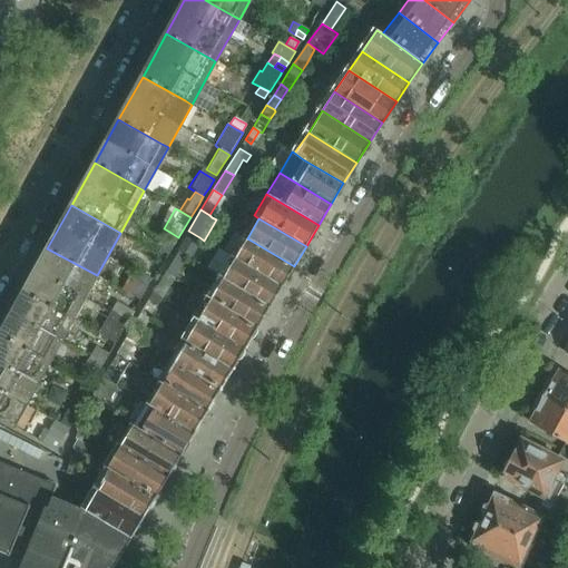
[(199,237),(188,231),(185,236),(195,243),(199,237)]
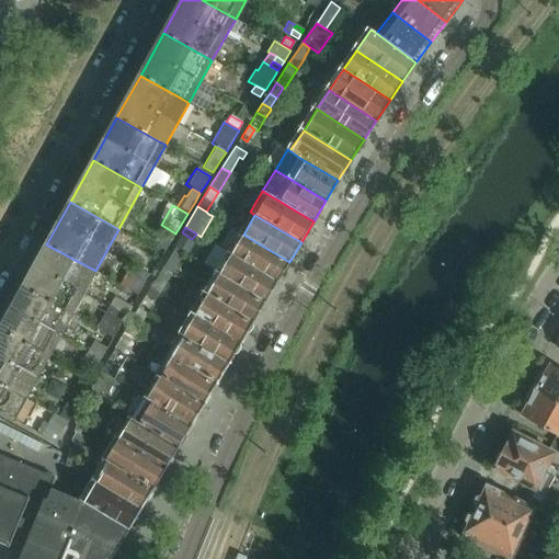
[(289,262),(243,235),(230,227),(218,248),(226,252),(231,255),(277,282),(289,262)]
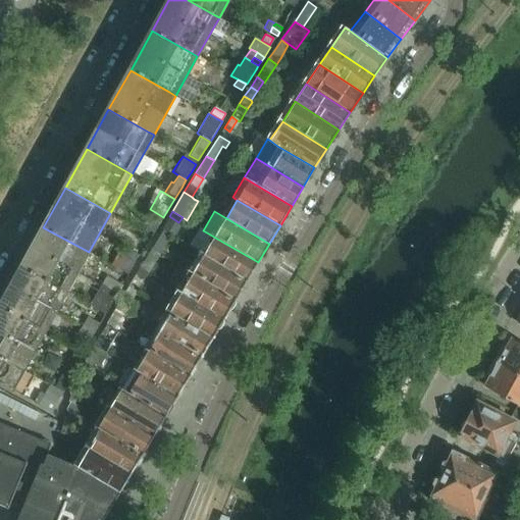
[(157,226),(163,217),(155,212),(150,221),(144,231),(151,236),(157,226)]
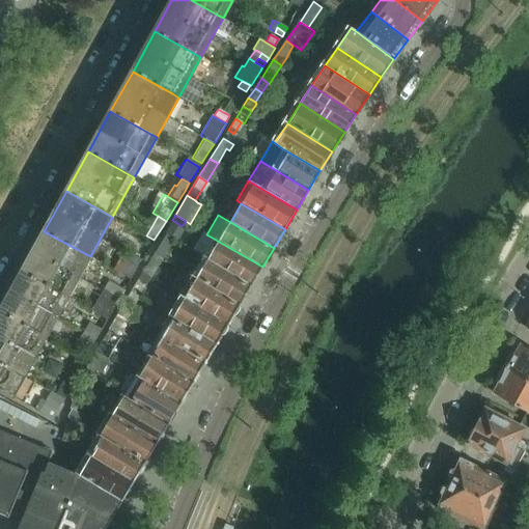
[(182,226),(172,220),(164,233),(173,239),(182,226)]
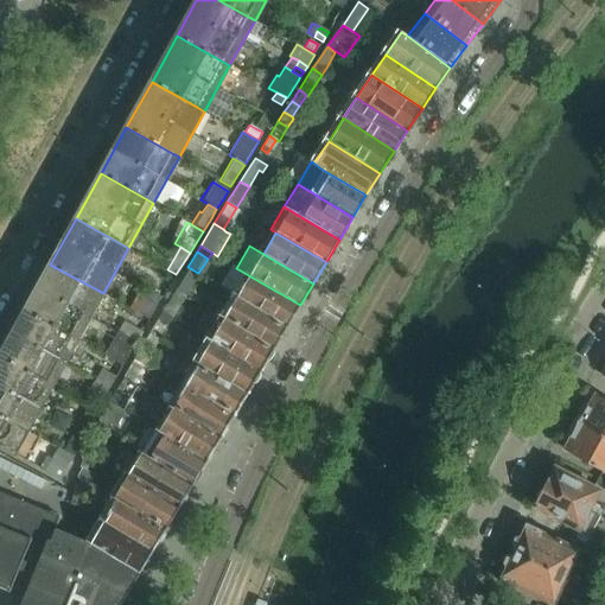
[(103,293),(50,265),(26,310),(77,339),(103,293)]
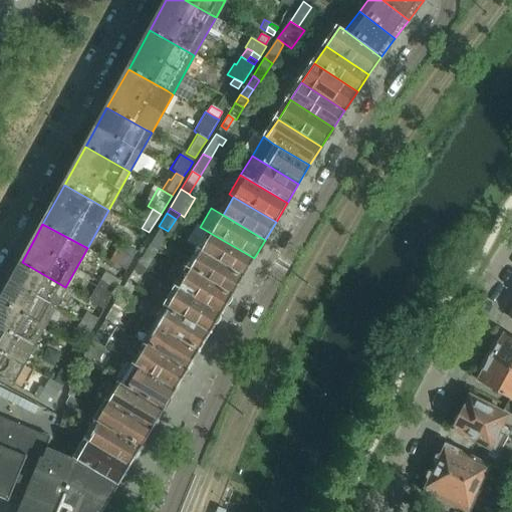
[(168,231),(159,226),(156,231),(165,237),(168,231)]
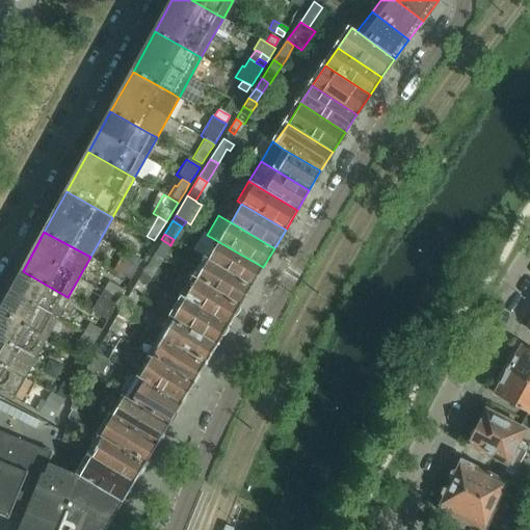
[(170,245),(161,239),(152,253),(161,258),(162,259),(170,245)]
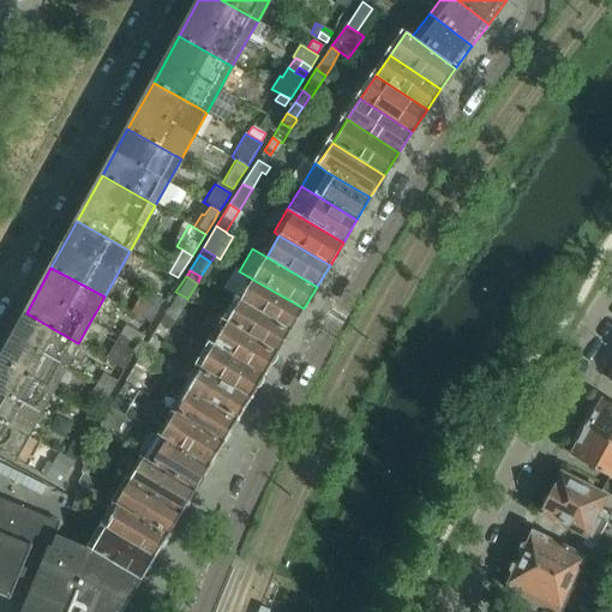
[(253,280),(247,276),(235,297),(291,330),(304,309),(253,280)]
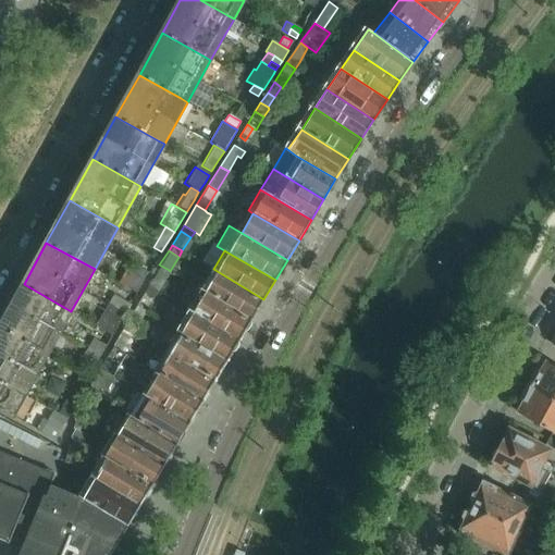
[(159,264),(147,284),(157,290),(169,270),(159,264)]
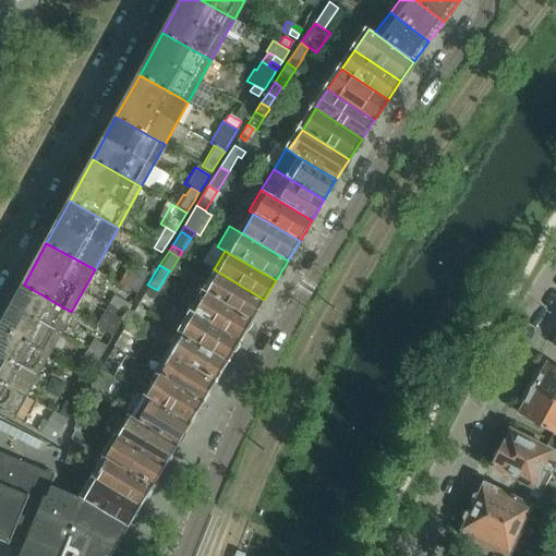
[(140,268),(129,289),(136,293),(147,273),(140,268)]
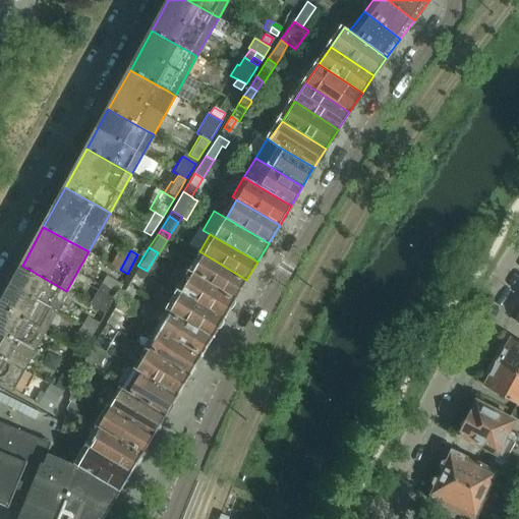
[(246,280),(199,251),(188,271),(234,299),(246,280)]
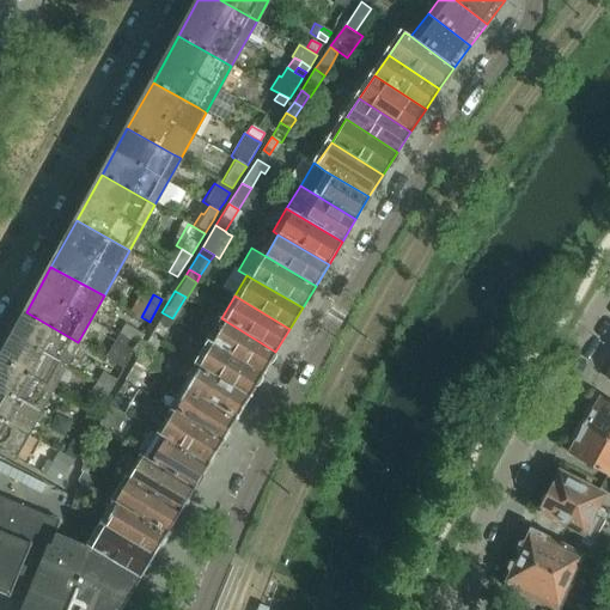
[(78,342),(26,312),(0,358),(46,383),(53,388),(78,342)]
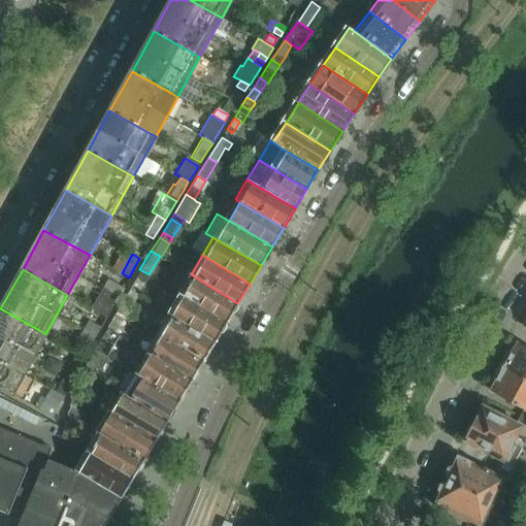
[(139,269),(127,289),(136,295),(149,274),(139,269)]
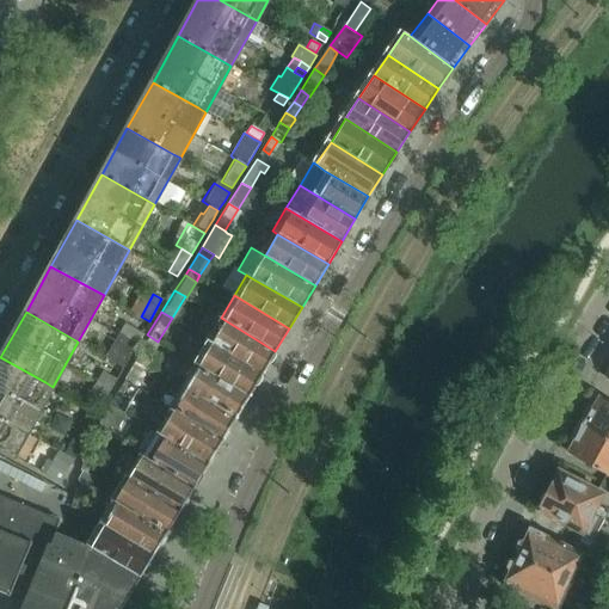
[(275,351),(221,318),(220,317),(207,339),(262,373),(275,351)]
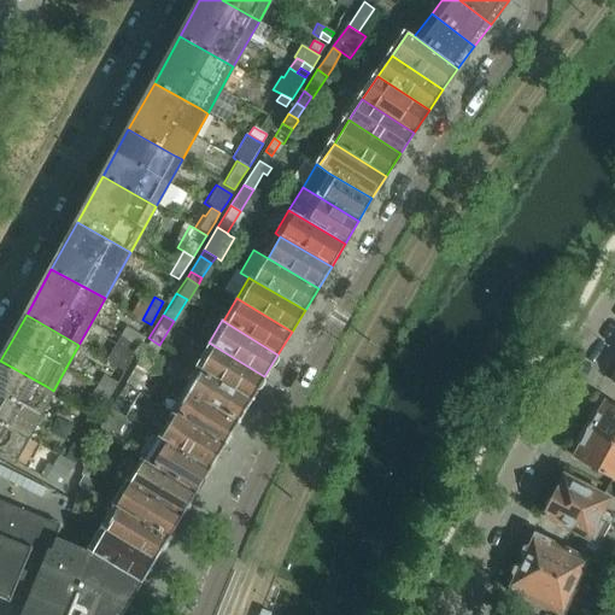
[(129,326),(123,335),(138,345),(145,335),(129,326)]
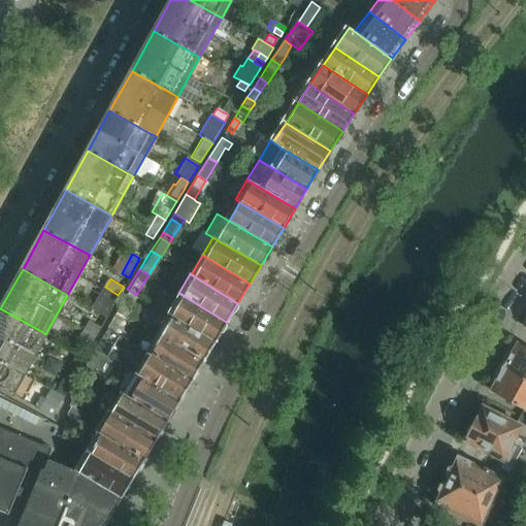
[(112,303),(118,295),(105,287),(99,295),(92,308),(105,317),(112,303)]
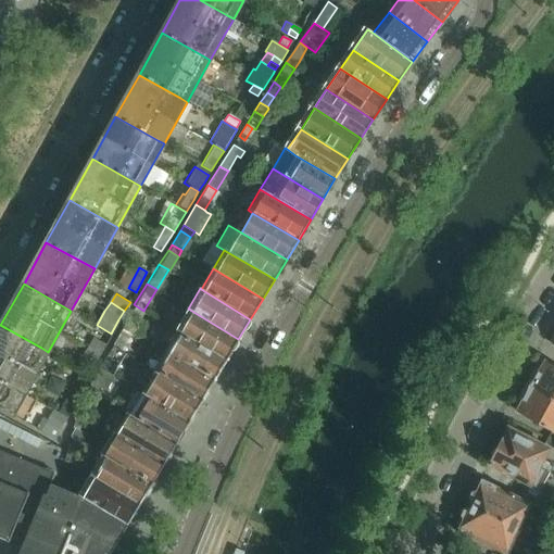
[(136,322),(143,311),(134,304),(127,316),(136,322)]
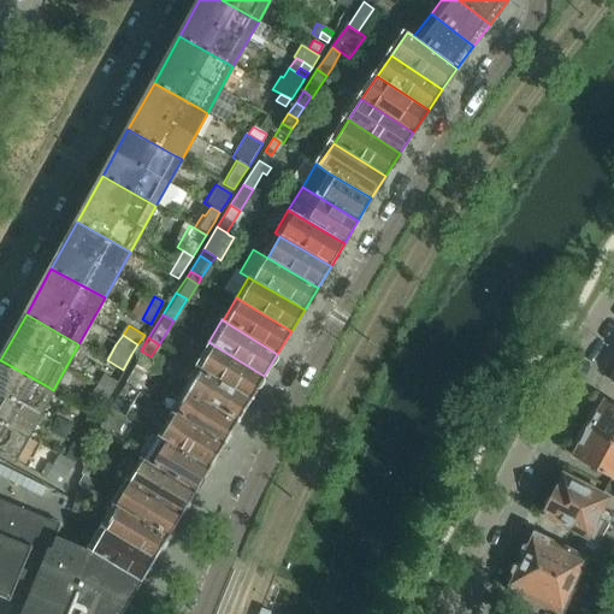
[(264,376),(208,342),(194,365),(195,366),(251,399),(264,376)]
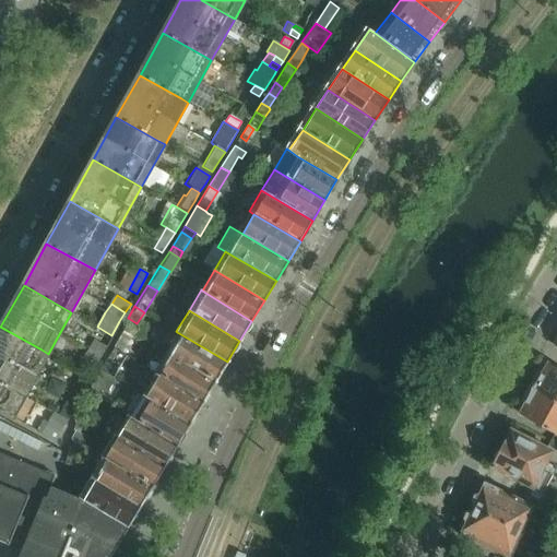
[(48,354),(42,350),(0,327),(0,410),(13,417),(48,354)]
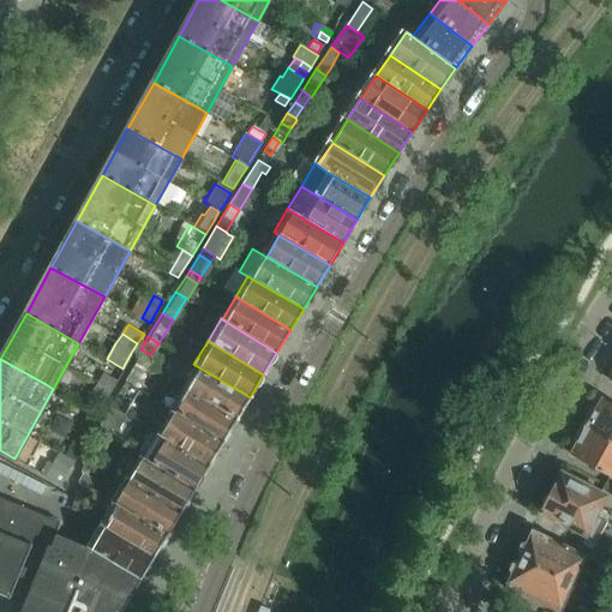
[(131,365),(121,381),(132,388),(142,371),(131,365)]
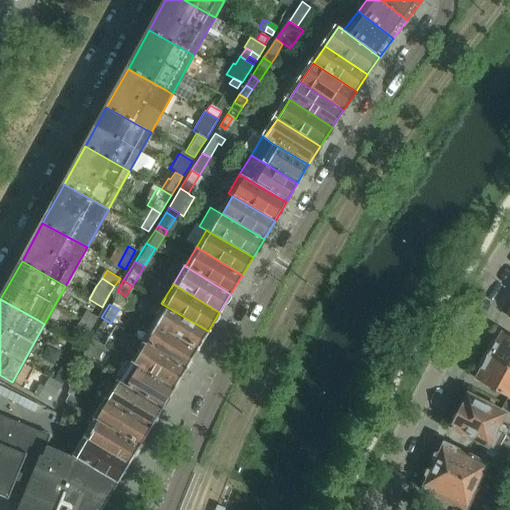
[(208,331),(162,304),(151,322),(197,350),(208,331)]
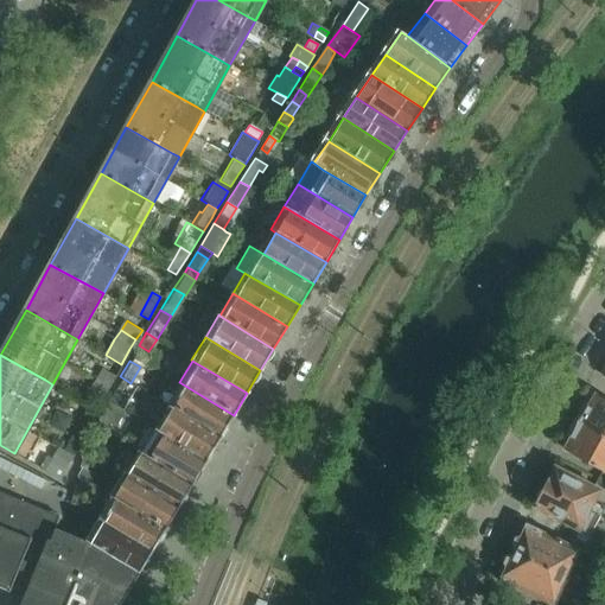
[(151,365),(145,375),(158,383),(164,374),(151,365)]
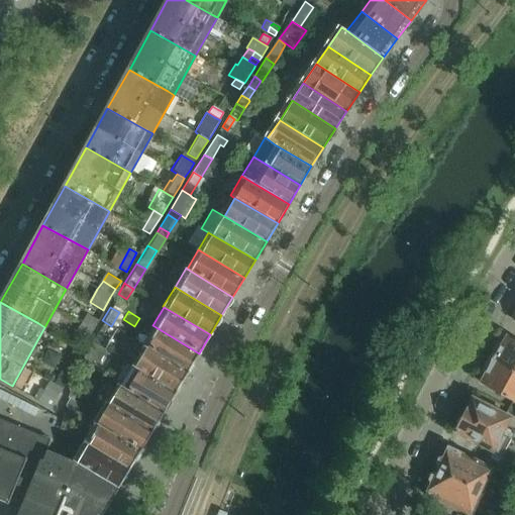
[(83,312),(79,319),(92,328),(97,320),(83,312)]
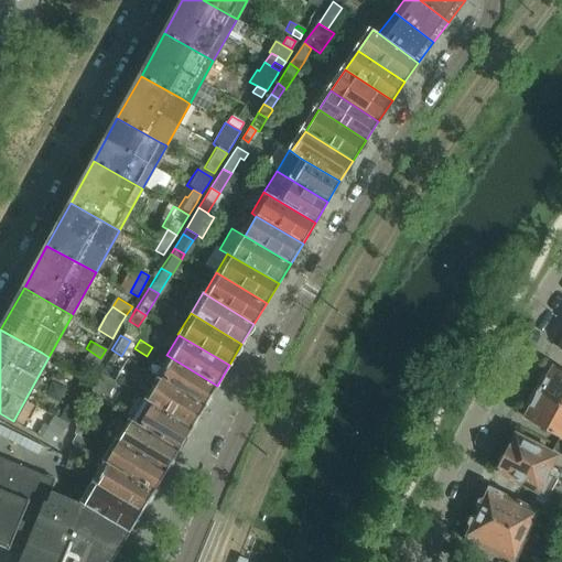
[(100,358),(86,348),(80,356),(96,366),(100,358)]
